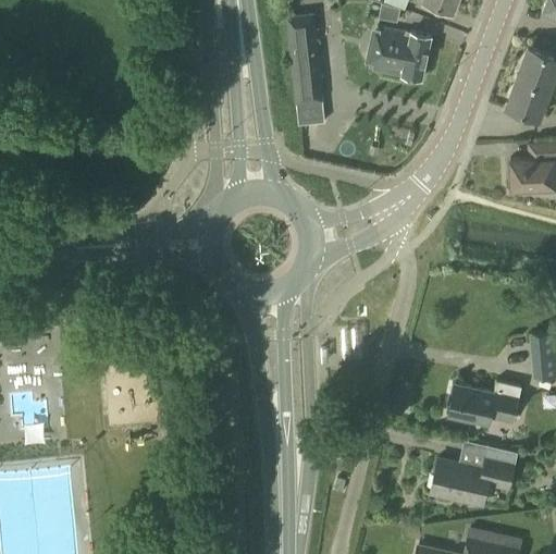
[(456,0),(423,0),(422,2),(451,13),(456,0)]
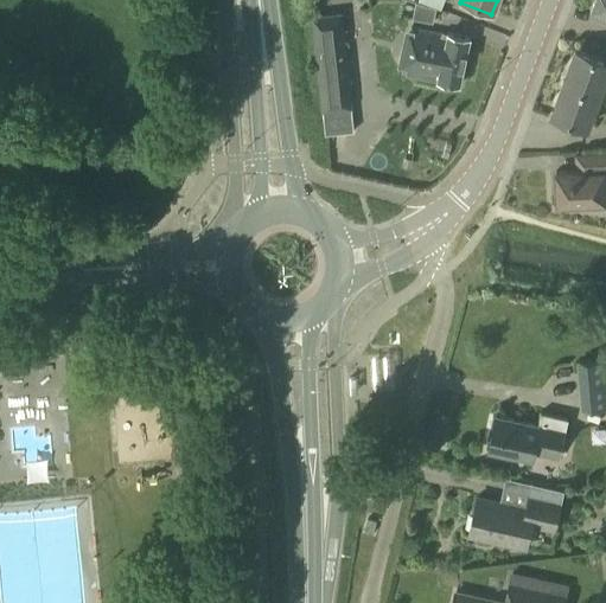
[(605,0),(594,0),(588,17),(605,23),(605,0)]
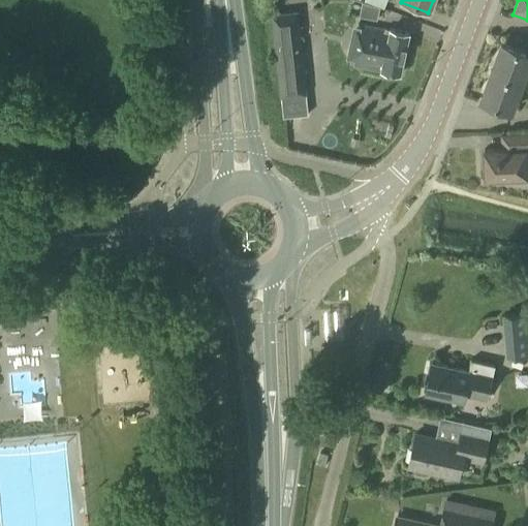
[(297,14),(270,18),(273,45),(300,43),(297,14)]
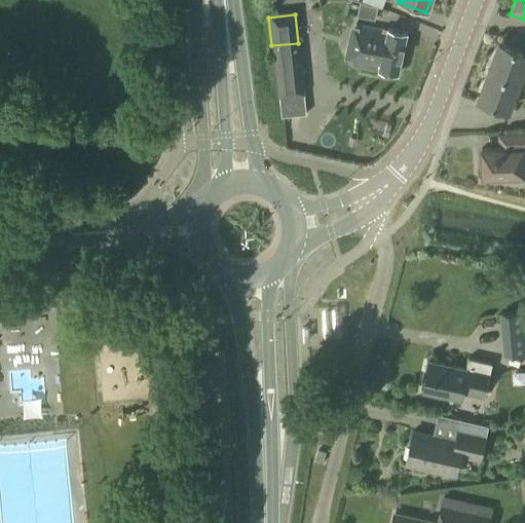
[(386,34),(359,28),(351,66),(378,72),(398,76),(406,36),(386,32),(386,34)]
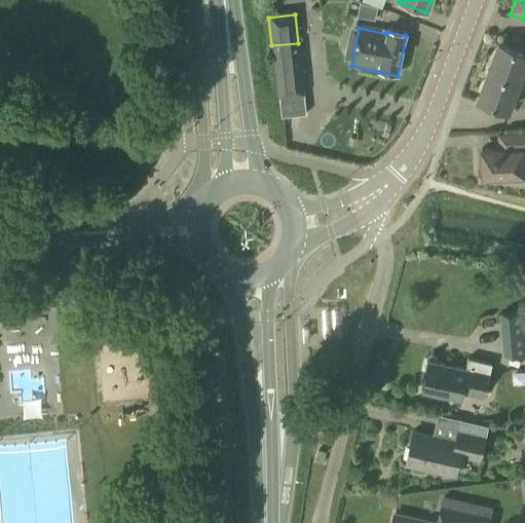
[(508,114),(524,67),(524,55),(497,46),(477,103),(508,114)]
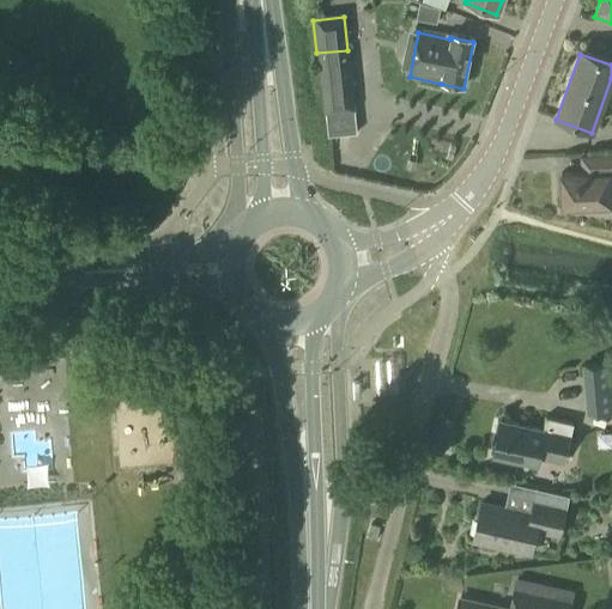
[(562,208),(611,207),(610,178),(611,177),(611,158),(589,159),(591,176),(561,177),(562,208)]
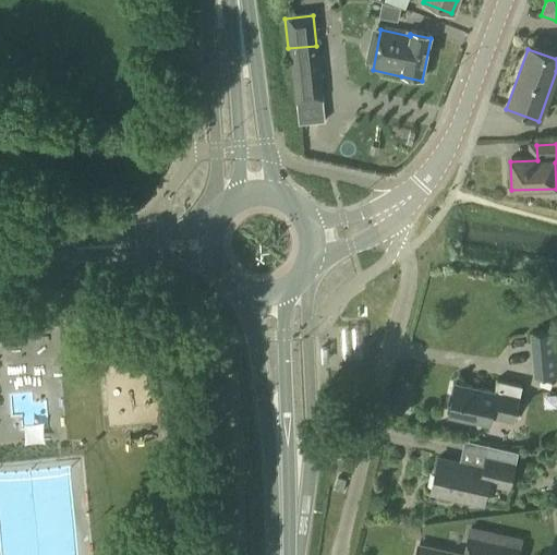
[(556,334),(529,337),(532,381),(556,378),(556,334)]
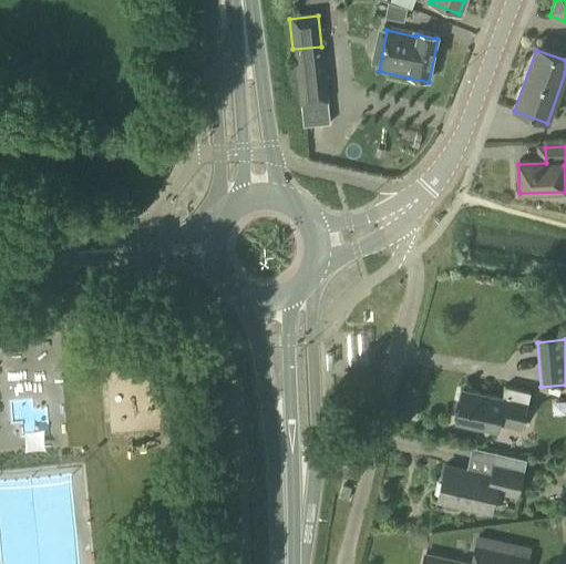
[(526,407),(528,396),(504,390),(502,401),(462,392),(454,426),(495,434),(497,427),(521,432),(527,407),(526,407)]
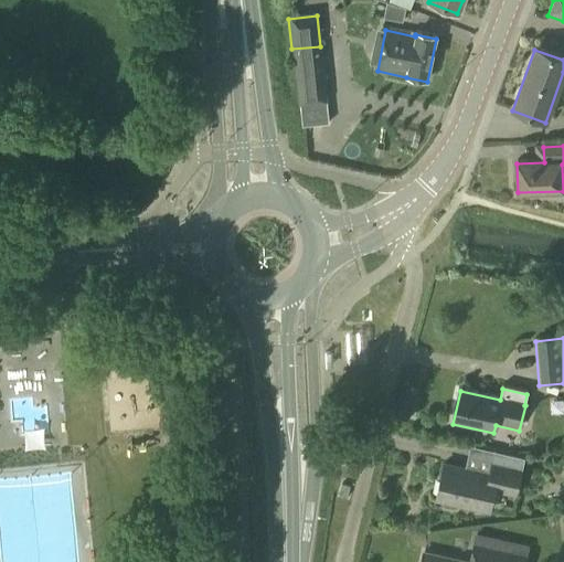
[(513,497),(519,473),(522,460),(495,454),(492,466),(489,477),(444,467),(435,502),(488,513),(492,492),(513,497)]
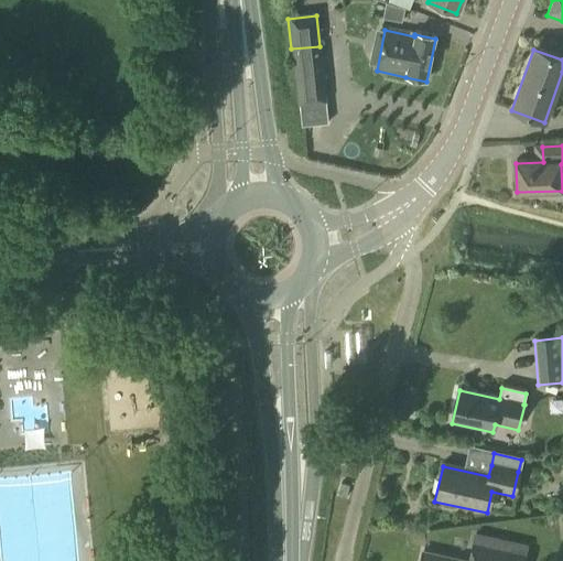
[(524,560),(526,554),(472,542),(467,560),(447,560),(422,554),(420,560),(524,560)]
